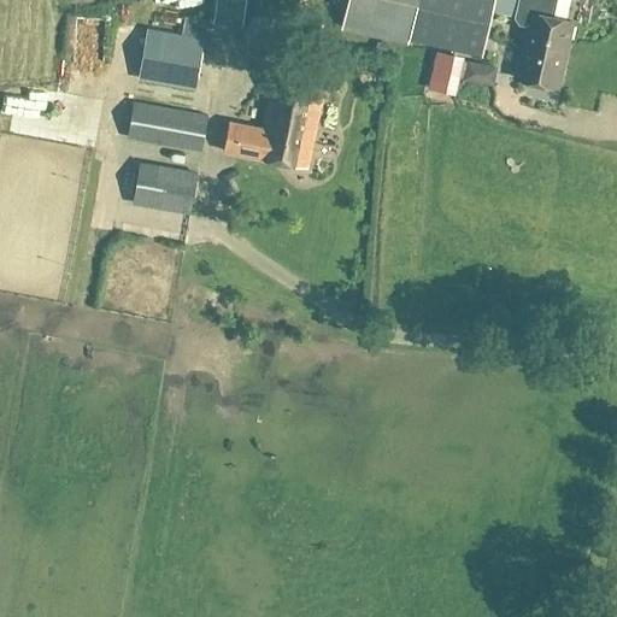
[(217,0),(213,22),(242,28),(247,0),(217,0)]
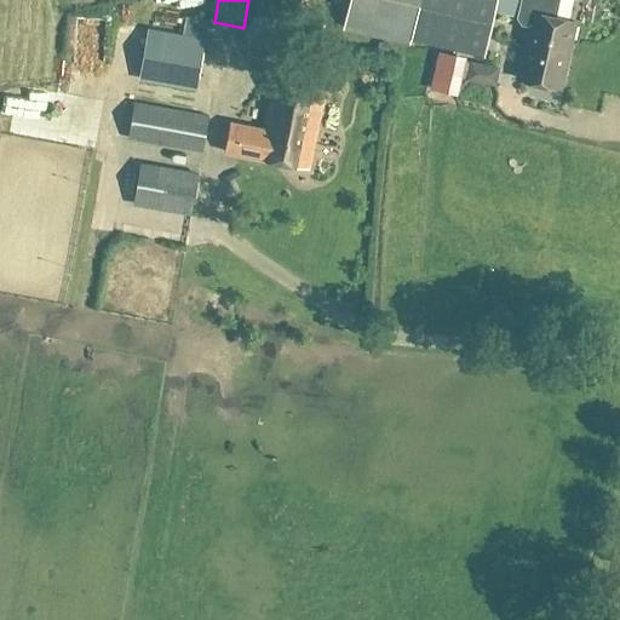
[(420,0),(412,40),(437,45),(447,0),(420,0)]
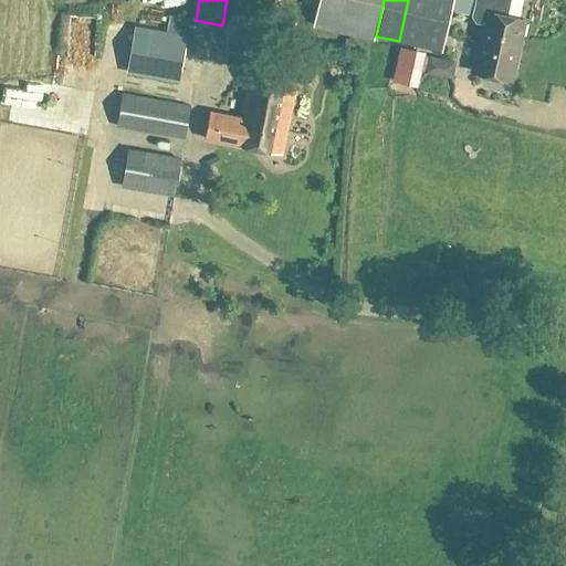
[(483,22),(480,39),(517,48),(524,19),(506,14),(509,0),(482,0),(482,2),(475,1),(472,14),(475,20),(483,22)]
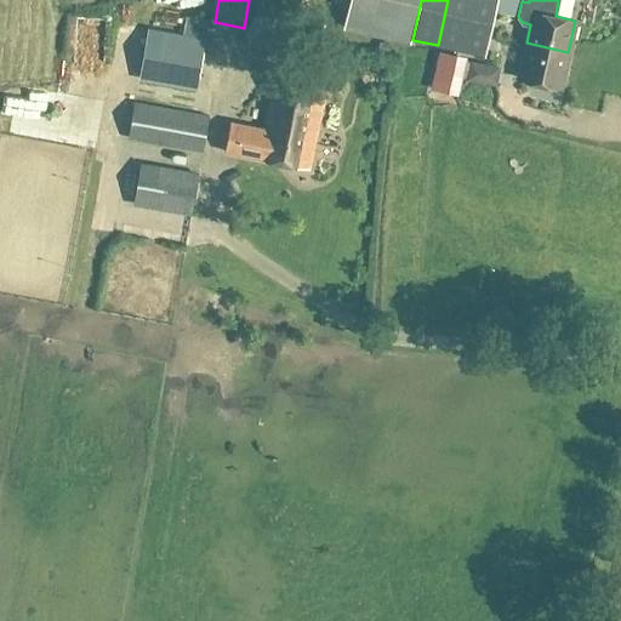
[(289,35),(278,15),(256,16),(244,33),(254,52),(277,53),(289,35)]
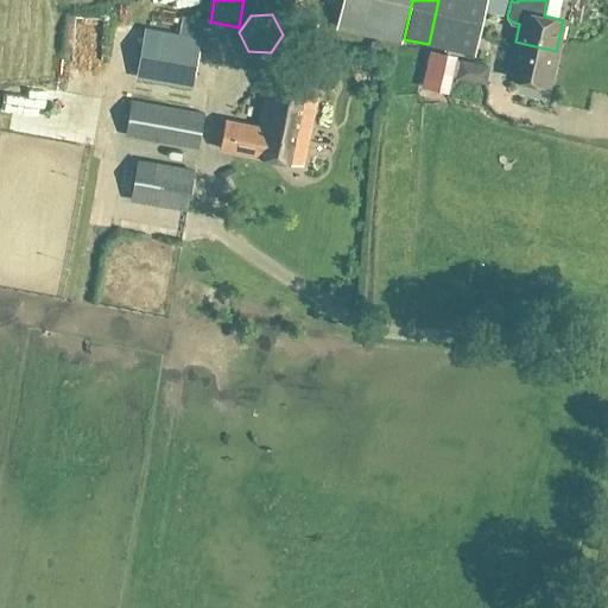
[(192,88),(202,37),(206,20),(183,16),(179,32),(146,27),(137,78),(192,88)]
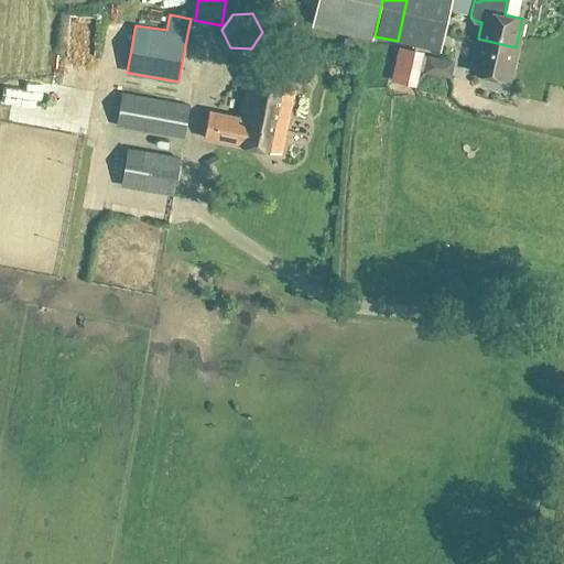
[(478,39),(470,71),(509,79),(516,47),(478,39)]
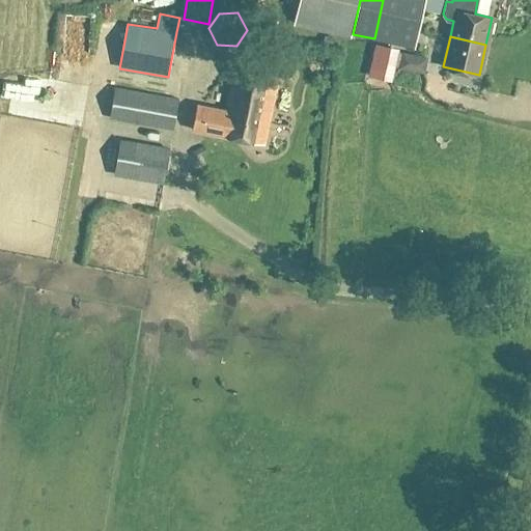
[(393,82),(400,50),(378,44),(370,77),(393,82)]
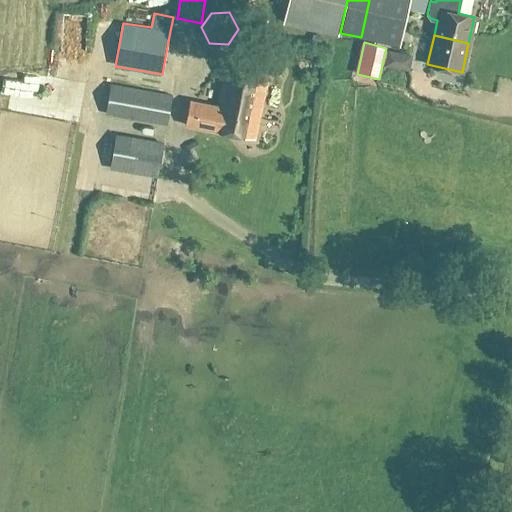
[(412,72),(415,57),(394,53),(391,67),(412,72)]
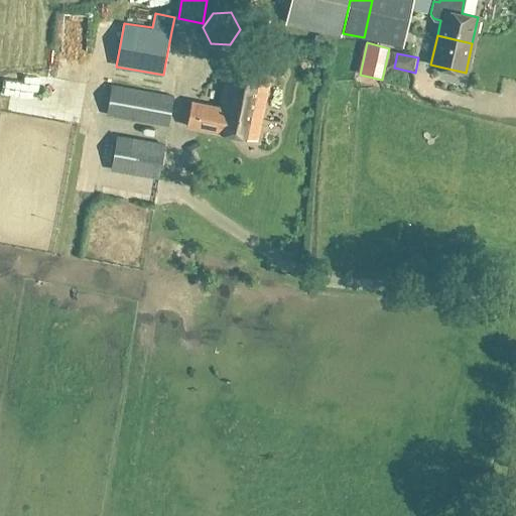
[(210,130),(255,140),(269,74),(229,65),(220,106),(216,105),(216,106),(190,100),(185,125),(210,130)]
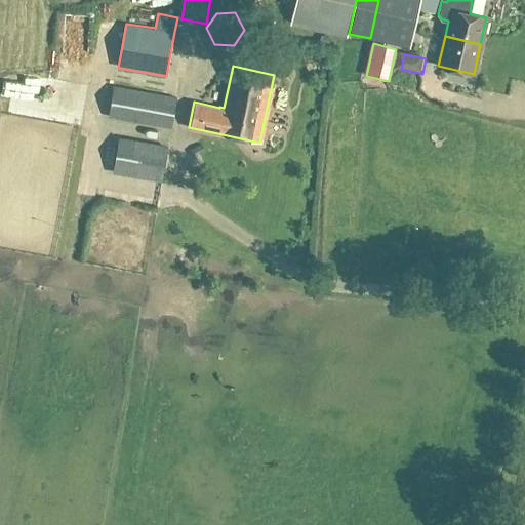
[(171,128),(177,97),(113,86),(109,117),(171,128)]
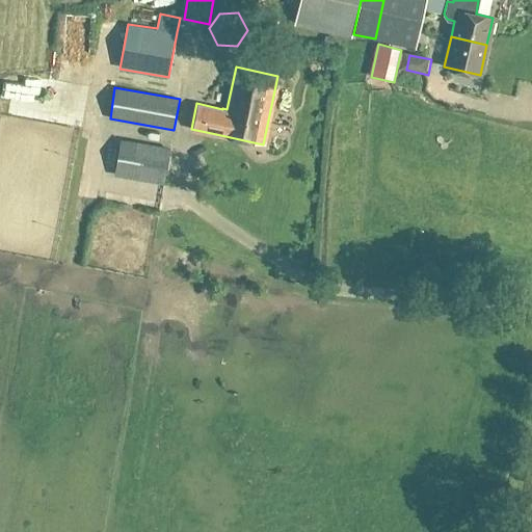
[(115,177),(164,185),(170,148),(122,139),(115,177)]
